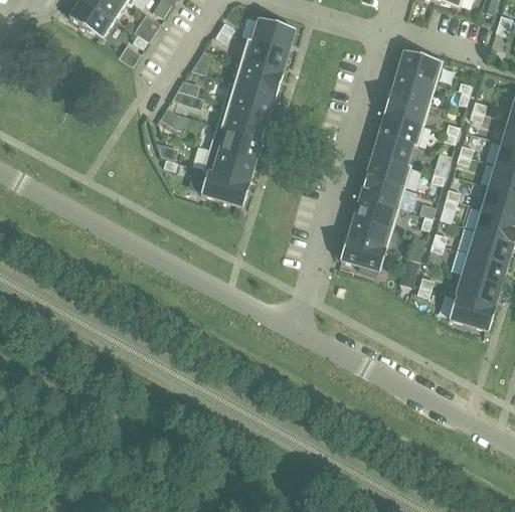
[(103,40),(116,21),(83,0),(80,0),(68,18),(103,40)]
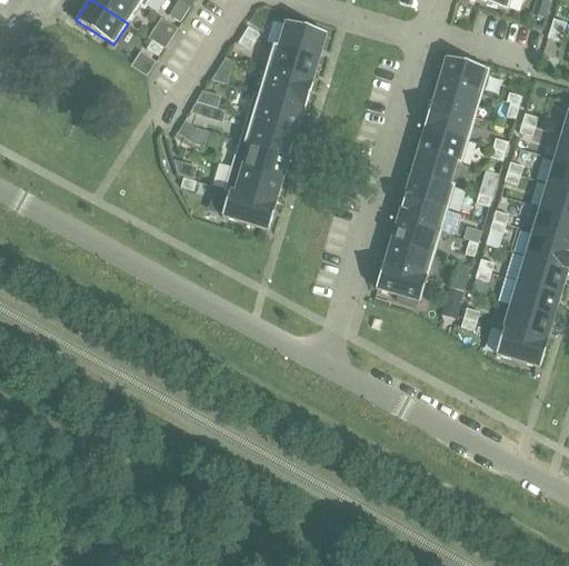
[(145,7),(135,0),(92,0),(128,23),(140,5),(145,7)]
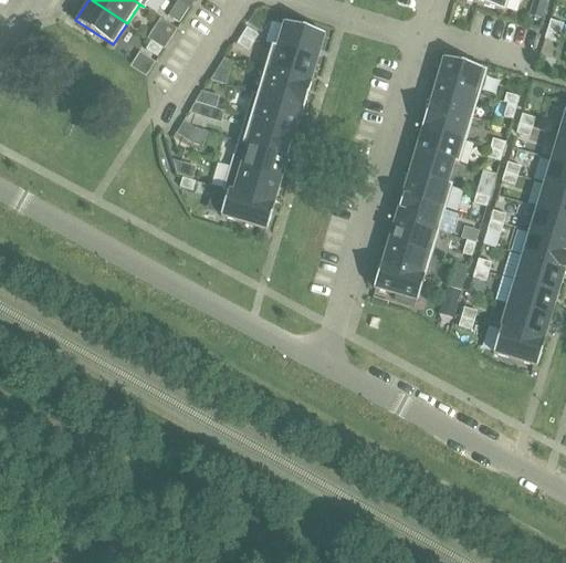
[(188,6),(179,0),(176,0),(168,13),(179,21),(188,6)]
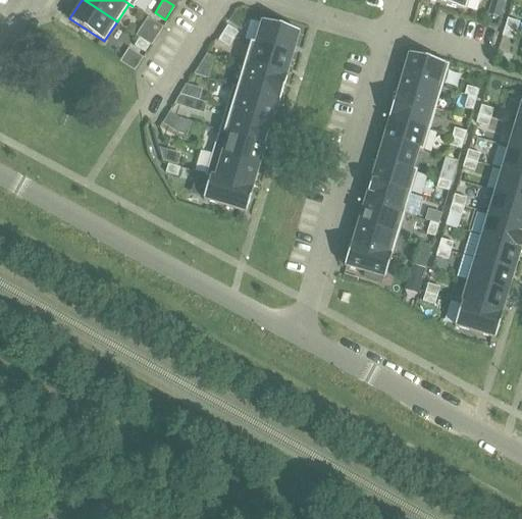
[(435,0),(465,9),(467,0),(435,0)]
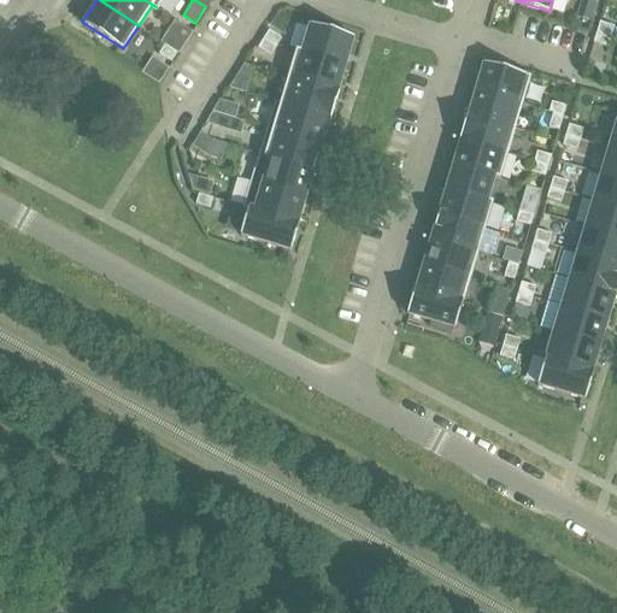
[(581,0),(577,15),(591,18),(597,0),(581,0)]
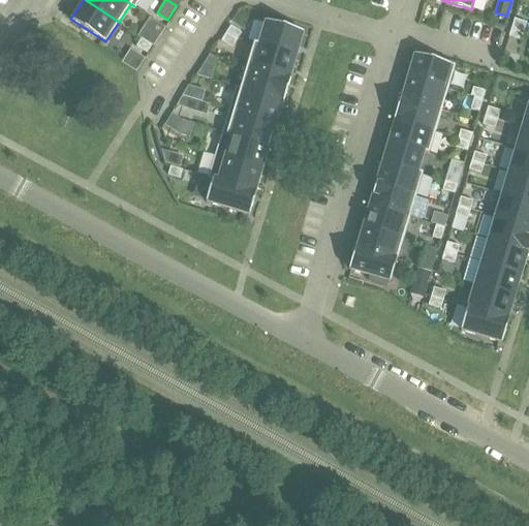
[(515,17),(511,26),(524,29),(527,21),(515,17)]
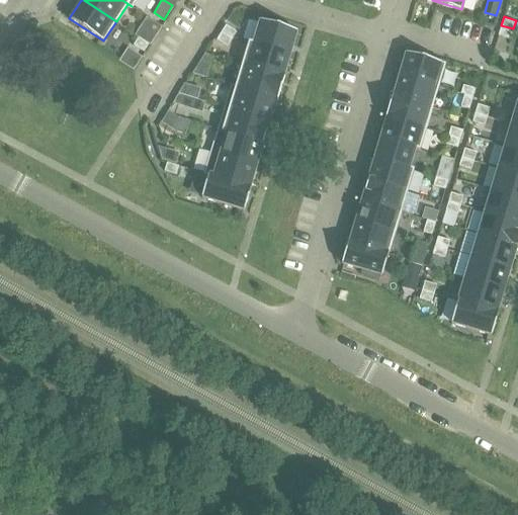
[(248,40),(289,53),(296,30),(260,19),(253,41),(248,39),(248,40)]
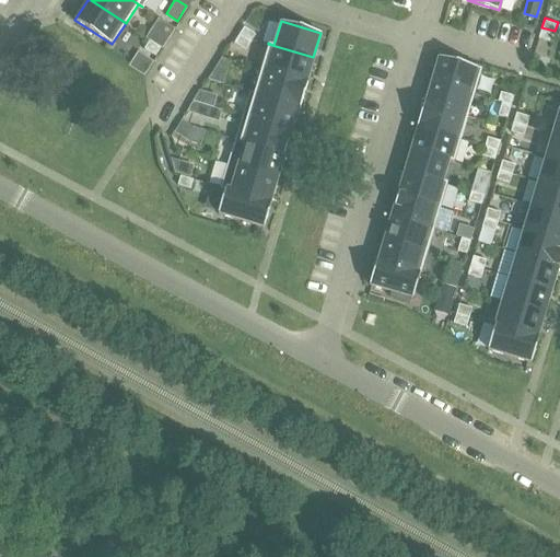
[(238,33),(251,41),(255,32),(244,25),(238,33)]
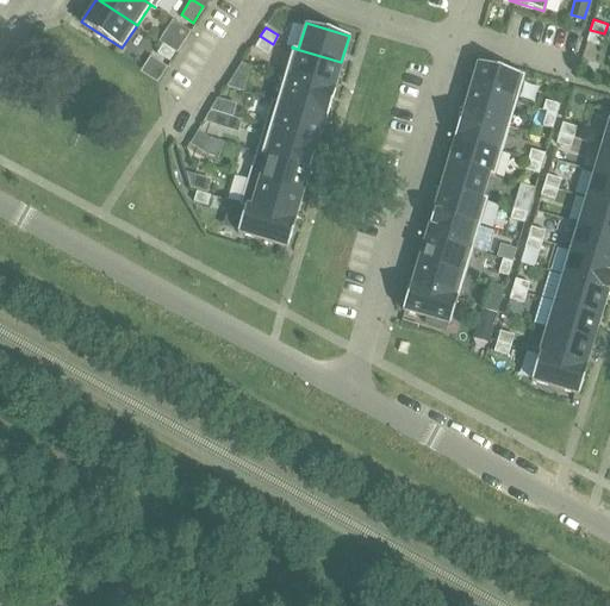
[(157,38),(162,42),(175,50),(181,42),(163,30),(157,38)]
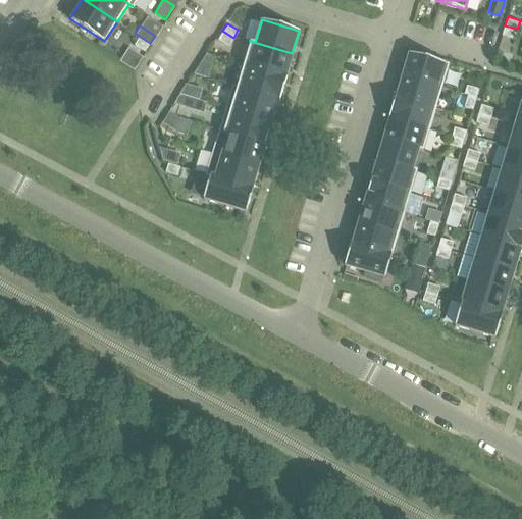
[(517,29),(505,26),(502,34),(514,38),(517,29)]
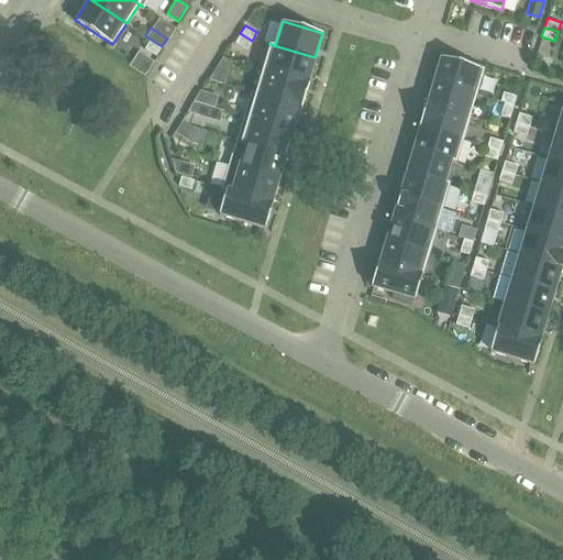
[(246,48),(252,41),(240,33),(235,42),(246,48)]
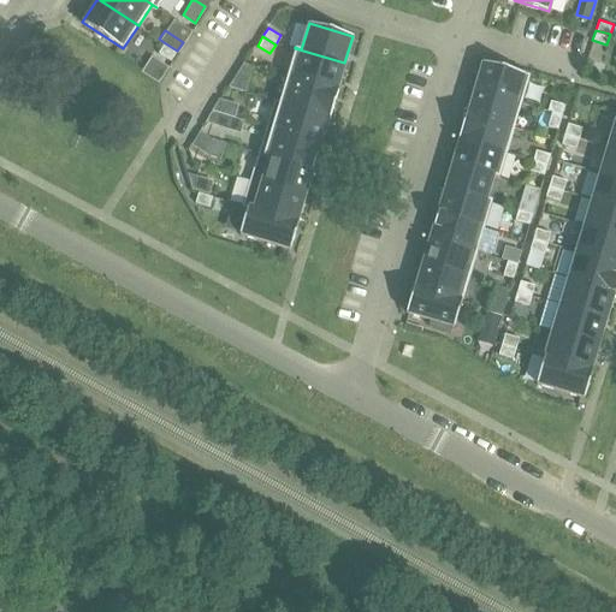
[(164,42),(159,52),(171,59),(177,51),(164,42)]
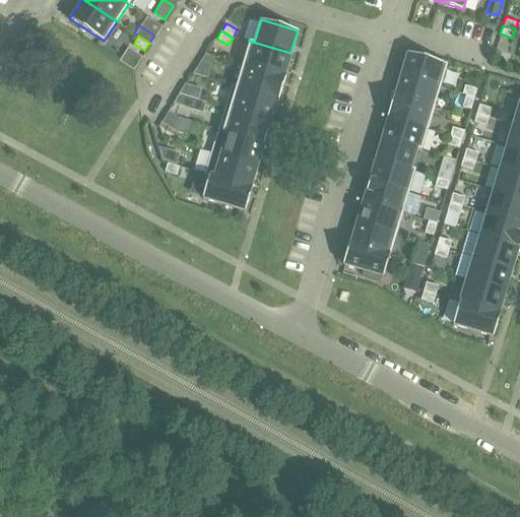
[(249,41),(243,63),(285,76),(285,75),(284,74),(290,53),(249,41)]
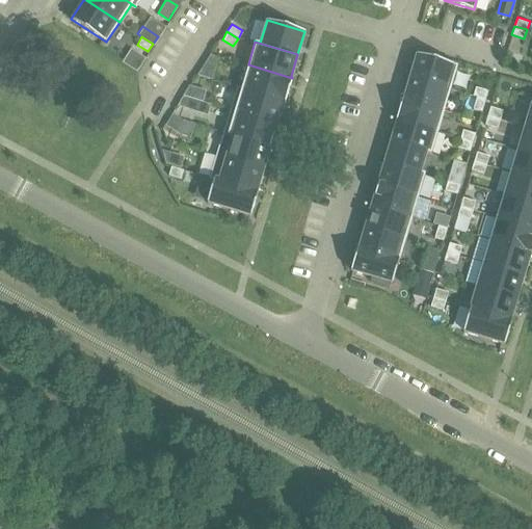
[(409,75),(450,87),(457,64),(416,53),(409,75)]
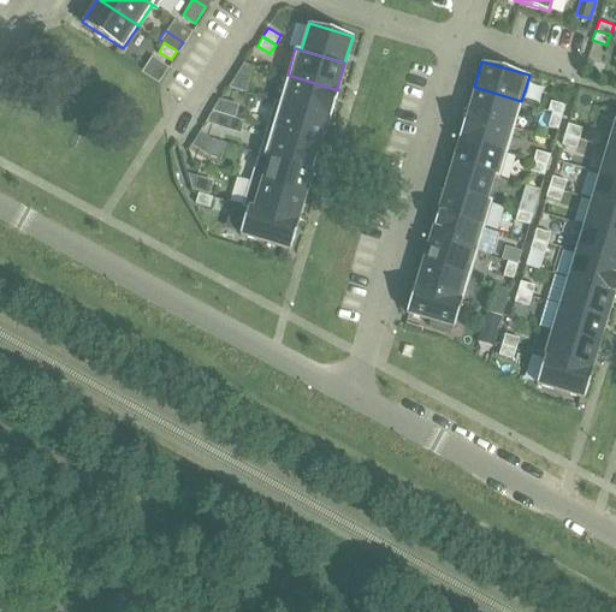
[(244,77),(236,73),(229,85),(243,89),(247,77),(244,77)]
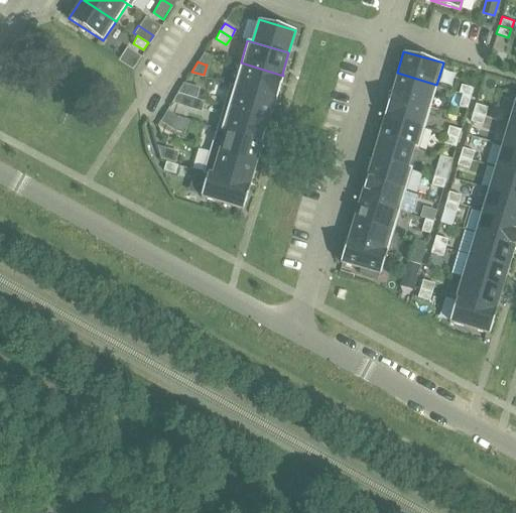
[(230,82),(230,83),(276,97),(283,76),(241,62),(234,84),(230,82)]
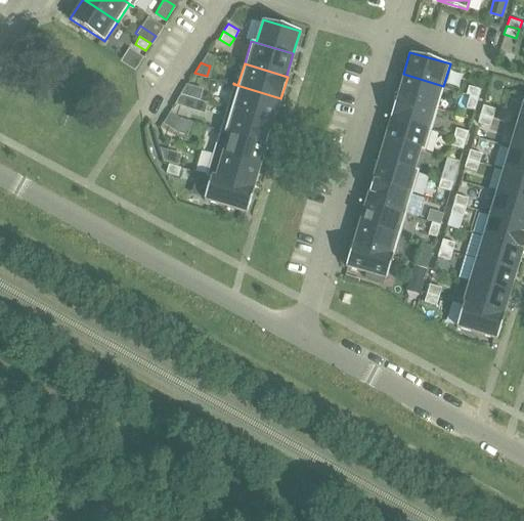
[(443,86),(403,74),(396,95),(437,106),(443,86)]
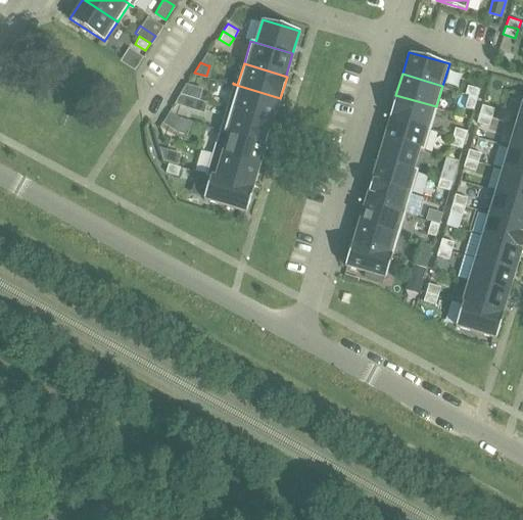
[(201,88),(189,84),(187,94),(198,98),(201,88)]
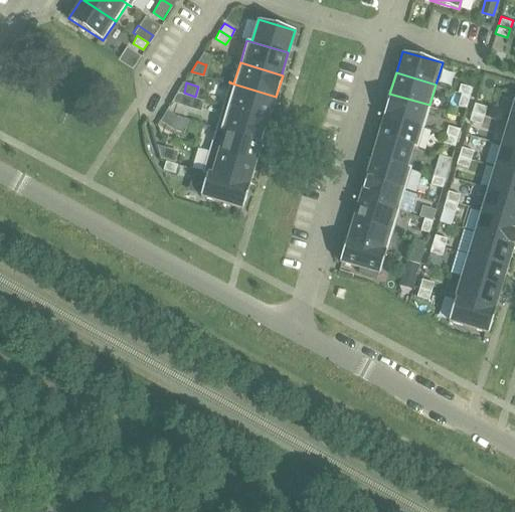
[(276,98),(276,97),(229,82),(222,105),(269,119),(275,98),(276,98)]
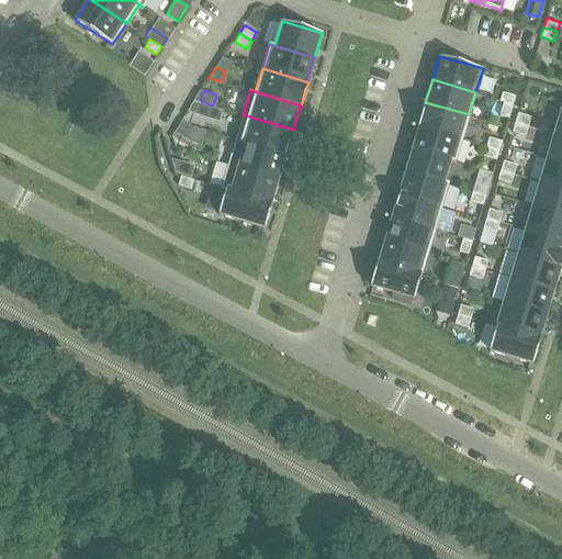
[(499,100),(504,101),(513,103),(516,94),(503,90),(499,100)]
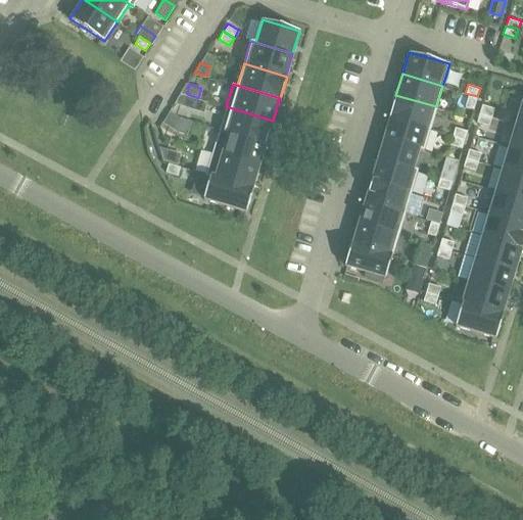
[(198,98),(183,94),(180,103),(195,108),(198,98)]
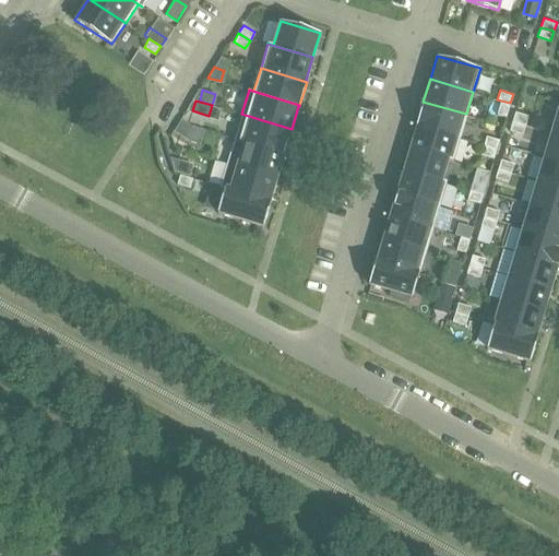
[(506,116),(510,103),(501,101),(497,114),(506,116)]
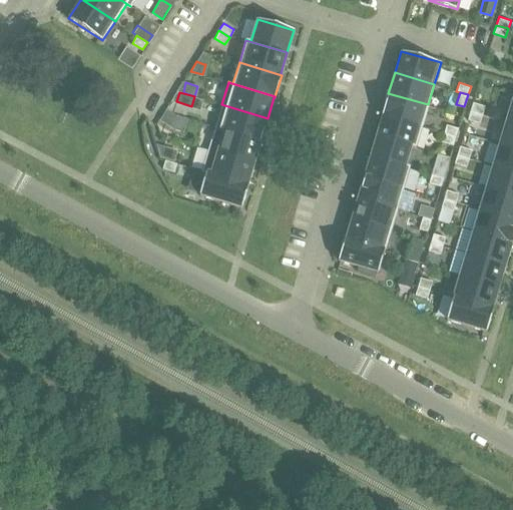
[(428,104),(388,93),(382,113),(422,125),(428,104)]
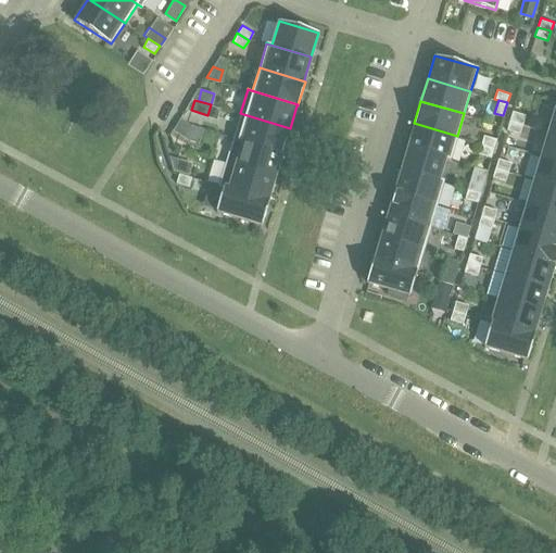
[(522,124),(526,114),(513,110),(509,120),(522,124)]
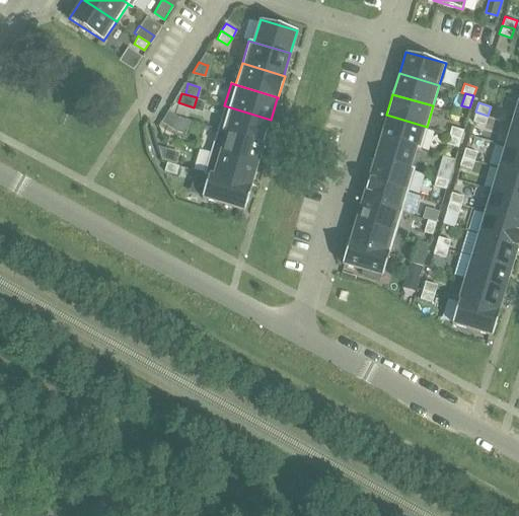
[(271,120),(224,105),(217,128),(264,142),(271,120)]
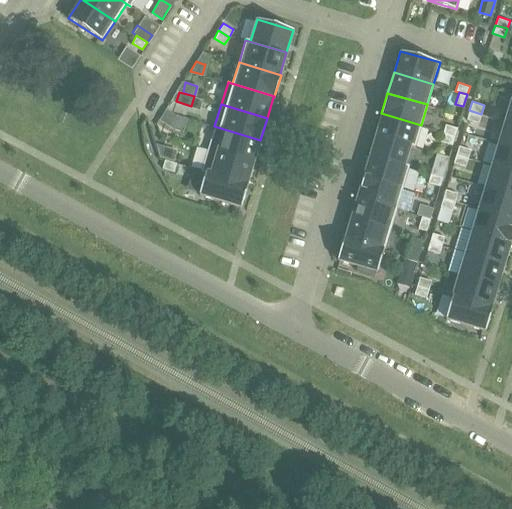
[(177,115),(167,108),(160,118),(171,125),(177,115)]
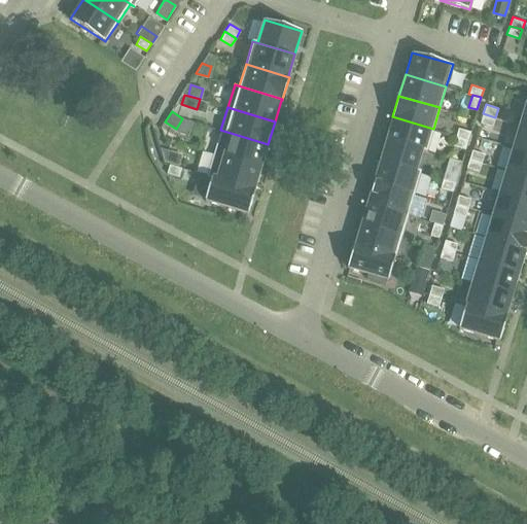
[(483,113),(481,121),(493,126),(495,117),(483,113)]
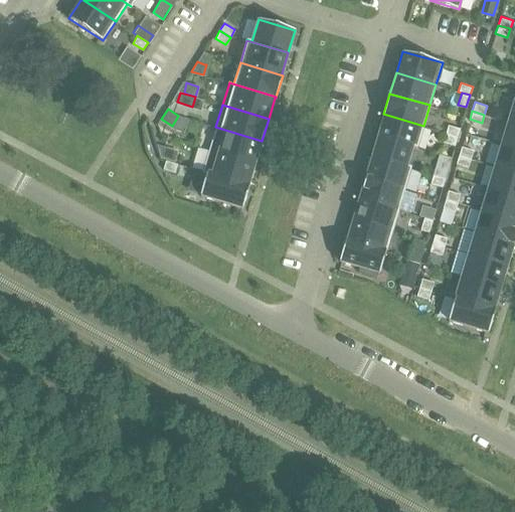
[(423,126),(383,114),(383,115),(384,116),(378,135),(417,147),(423,126)]
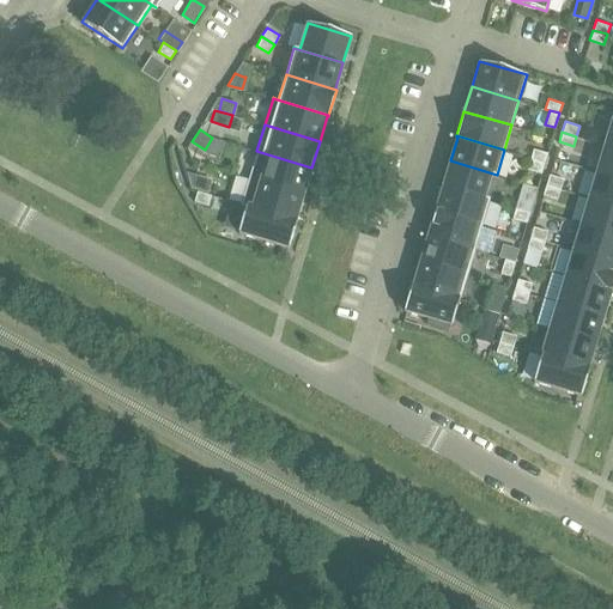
[(612,146),(605,144),(596,170),(612,175),(612,146)]
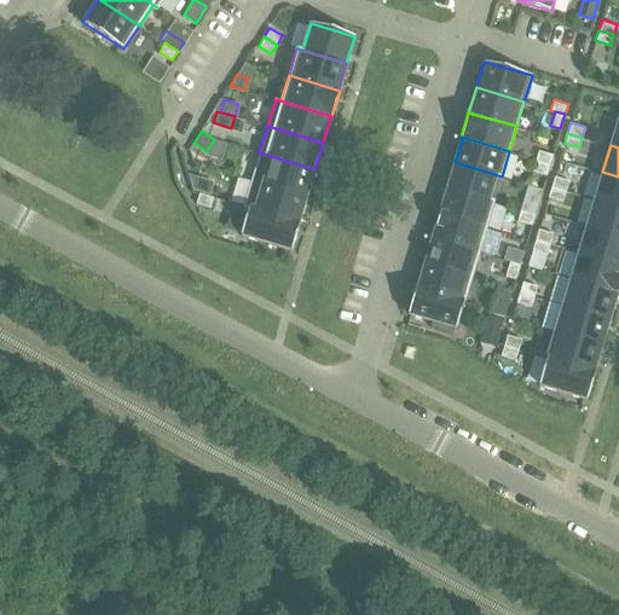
[(539,150),(536,160),(550,164),(553,154),(539,150)]
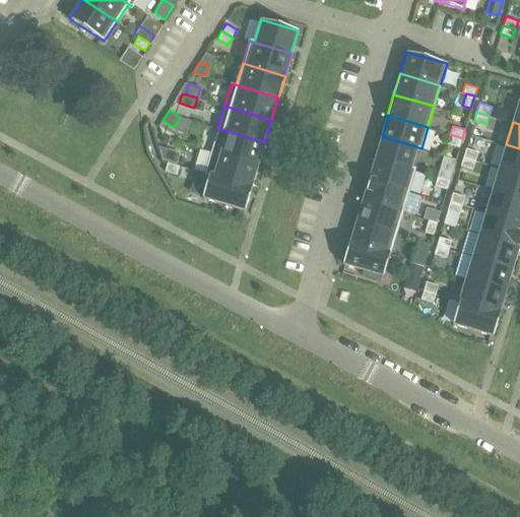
[(264,142),(217,128),(211,150),(258,165),(264,142)]
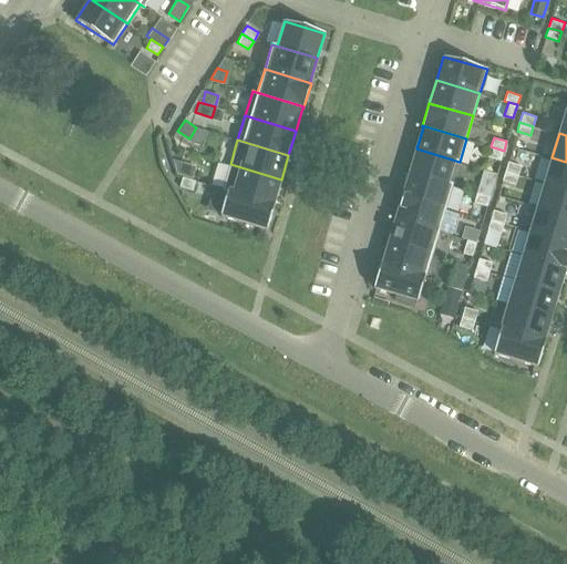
[(501,160),(504,151),(491,146),(487,156),(501,160)]
